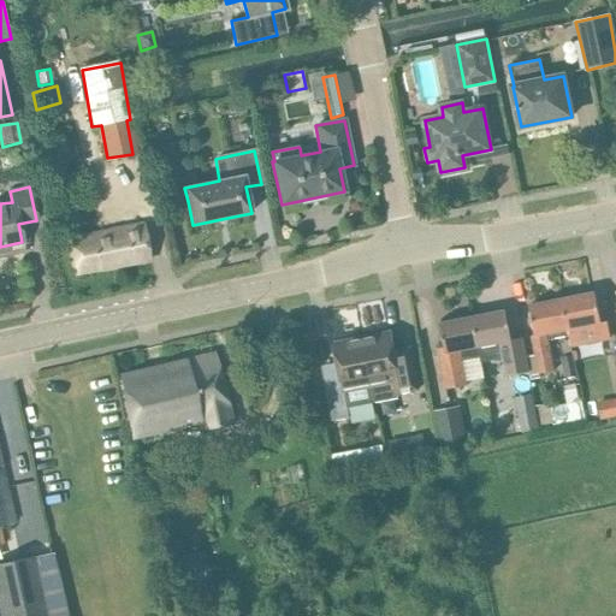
[(143,225),(71,238),(77,273),(149,260),(143,225)]
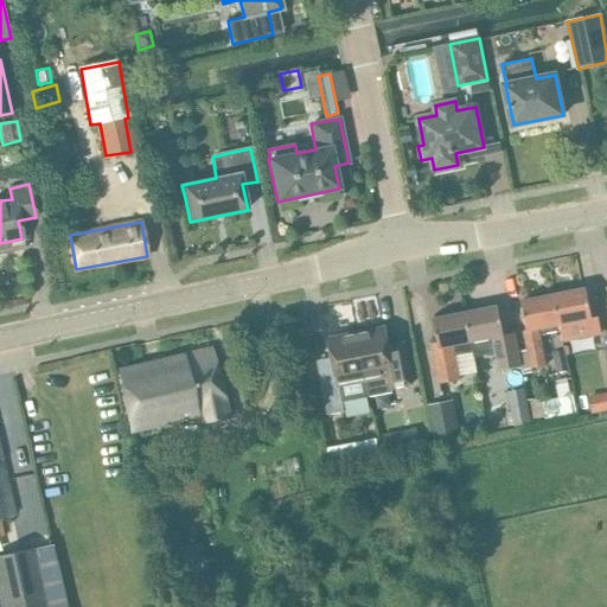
[(586,288),(554,295),(560,326),(561,331),(563,343),(601,336),(599,317),(595,318),(592,318),(586,288)]
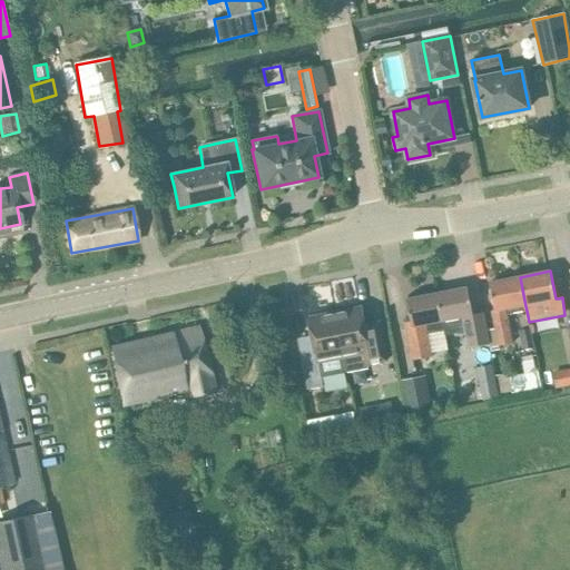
[(493,313),(497,333),(499,346),(513,343),(508,314),(527,311),(526,306),(520,277),(489,283),(495,313),(493,313)]
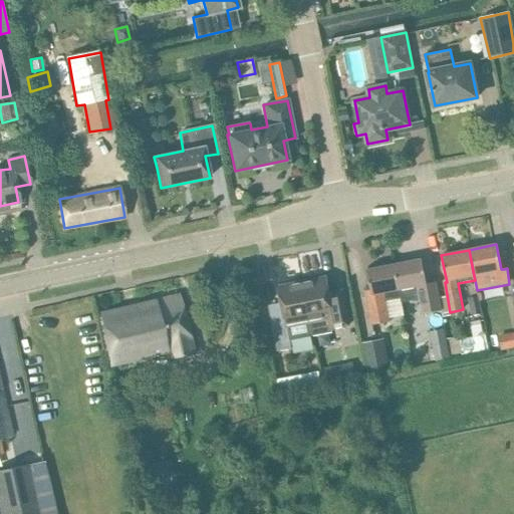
[(394,264),(401,297),(402,301),(420,298),(423,313),(442,310),(437,281),(427,283),(422,259),(394,264)]
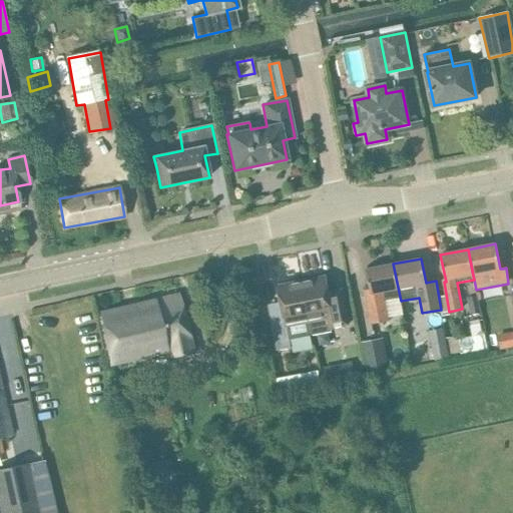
[(364,291),(371,325),(388,322),(384,300),(400,297),(393,264),(366,269),(370,290),(364,291)]
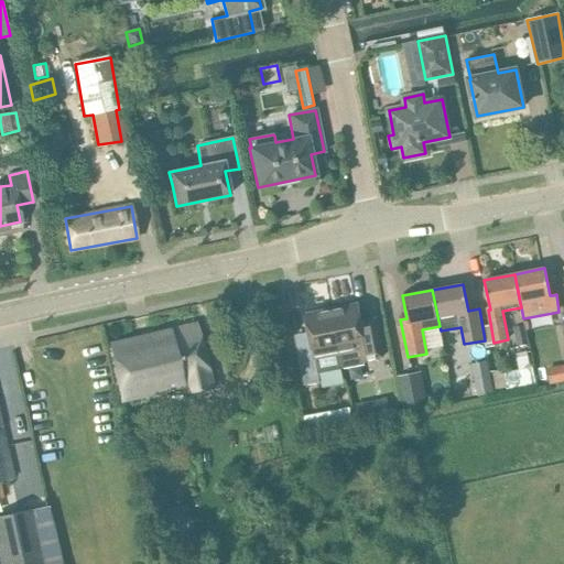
[(360,322),(357,304),(332,310),(339,353),(342,369),(364,365),(367,360),(382,357),(376,320),(360,322)]
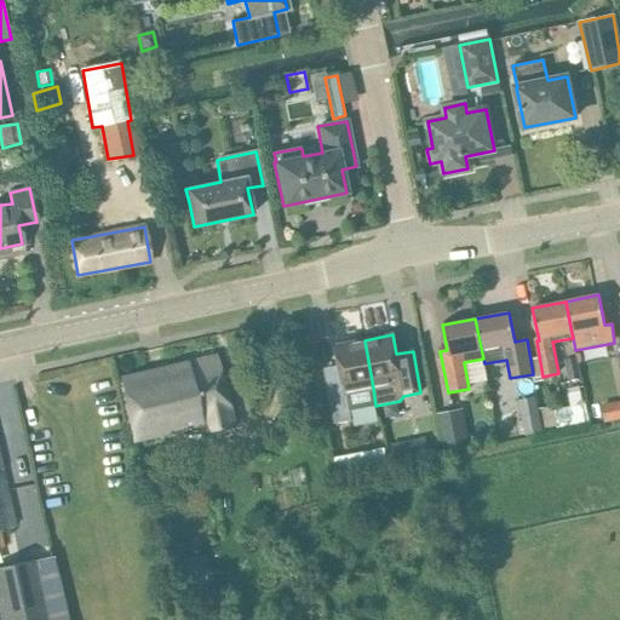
[(334,424),(352,420),(350,411),(375,406),(373,388),(365,340),(336,346),(340,367),(323,371),(334,424)]
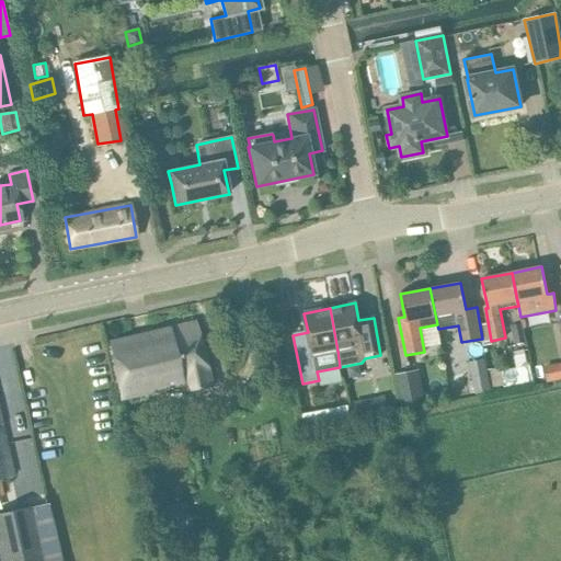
[(510,325),(514,344),(526,342),(518,309),(511,311),(514,324),(513,324),(510,325)]
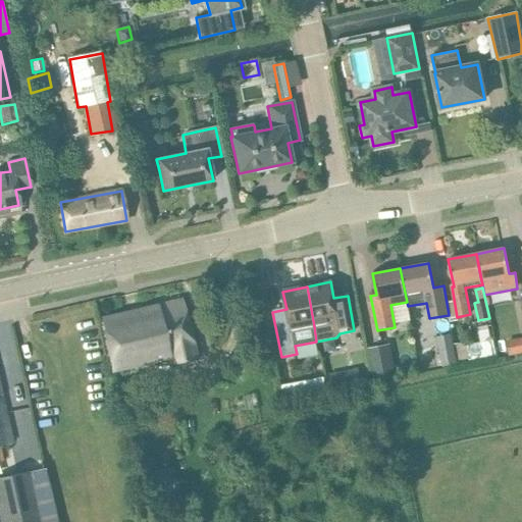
[(181,300),(102,318),(115,375),(172,362),(173,366),(197,360),(187,319),(181,300)]
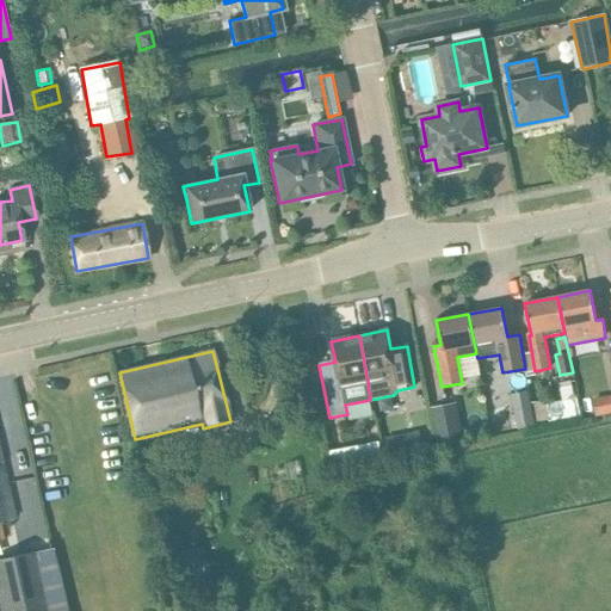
[(529,392),(511,394),(517,430),(535,426),(529,392)]
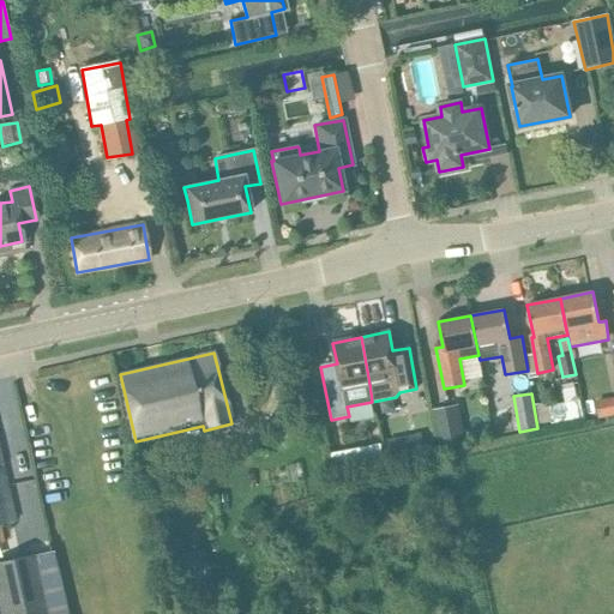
[(613,397),(594,401),(597,419),(613,415),(613,397)]
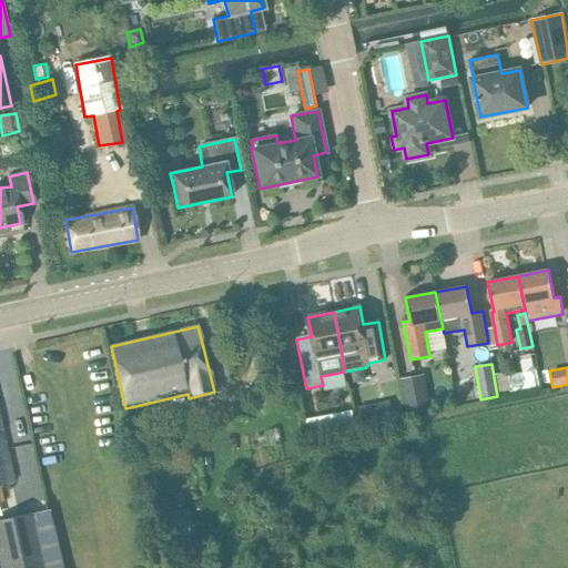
[(430,411),(424,374),(401,378),(407,415),(430,411)]
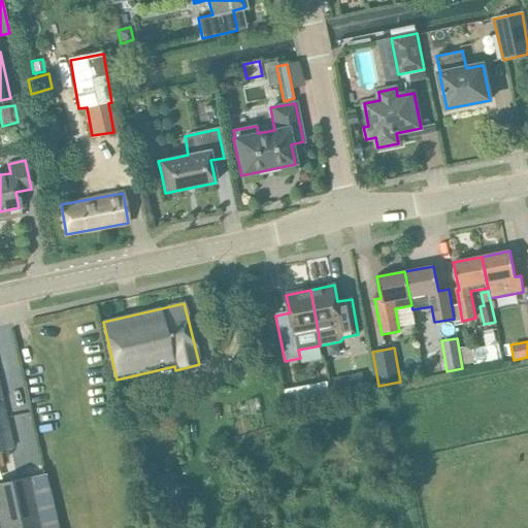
[(290,381),(283,390),(293,398),(300,389),(290,381)]
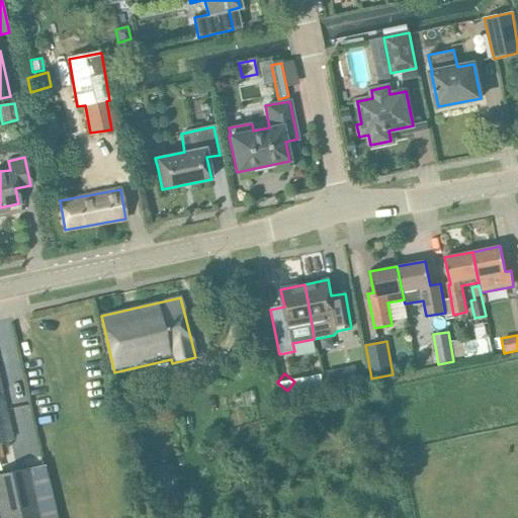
[(0,441),(12,438),(1,392),(0,384),(0,441)]
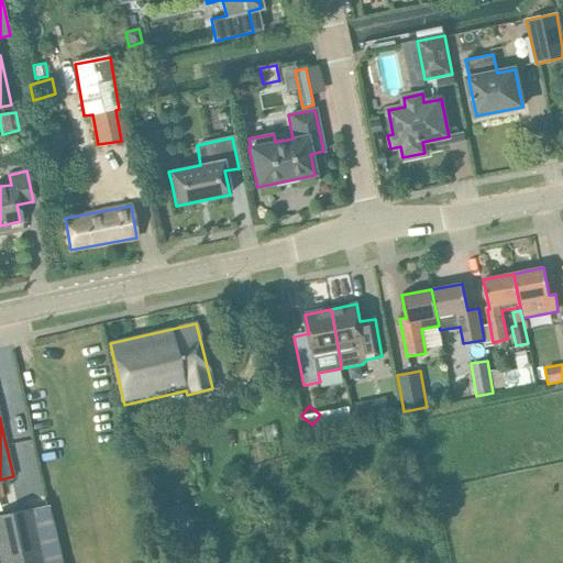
[(276,424),(265,427),(268,442),(279,440),(276,424)]
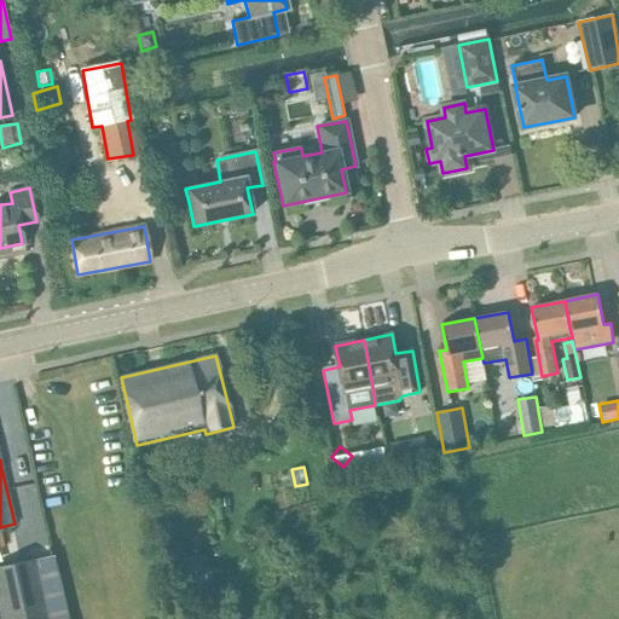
[(0,567),(0,605),(3,618),(44,618),(32,560),(0,567)]
